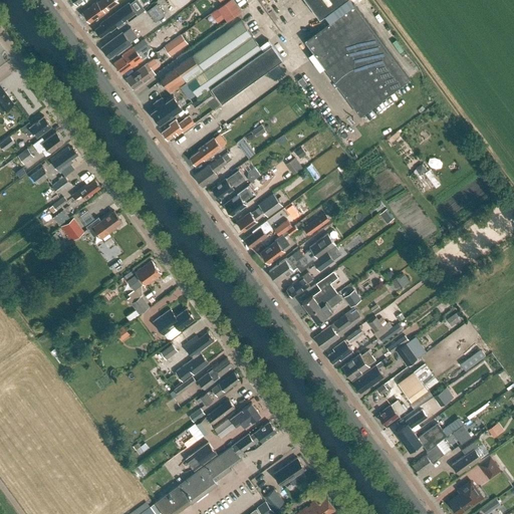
[(117,2),(115,0),(99,0),(96,3),(96,2),(83,12),(90,22),(97,16),(97,17),(117,2)]
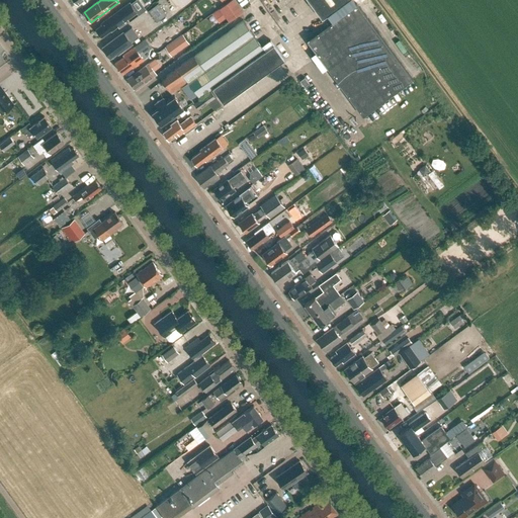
[(244,10),(236,0),(230,0),(219,8),(229,21),(244,10)]
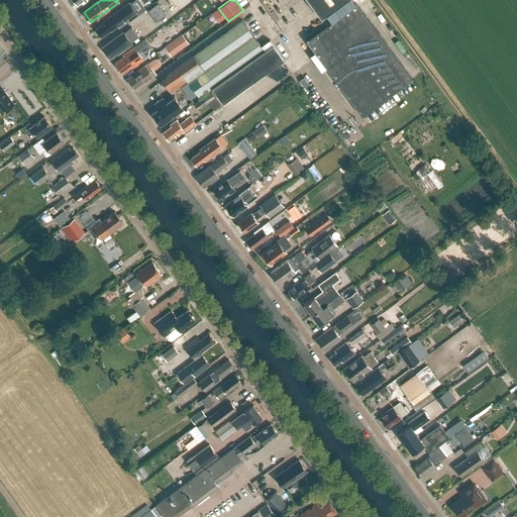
[(308,0),(321,17),(325,14),(331,21),(306,39),(363,115),(411,79),(355,4),(338,16),(332,9),(344,0),(308,0)]
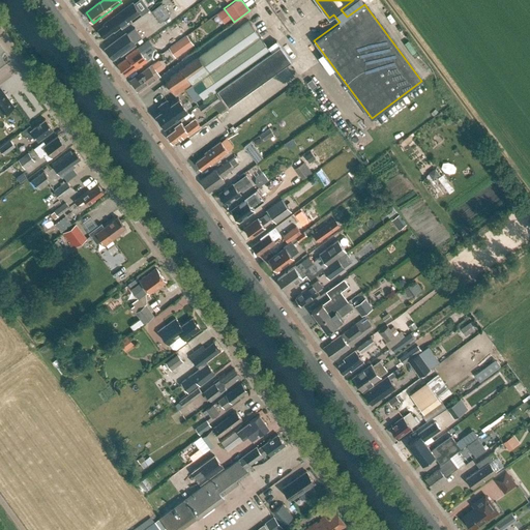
[(106,25),(98,30),(99,31),(99,33),(100,35),(102,35),(104,37),(113,30),(114,32),(120,27),(123,27),(128,24),(127,22),(140,12),(133,3),(105,24),(106,25)]
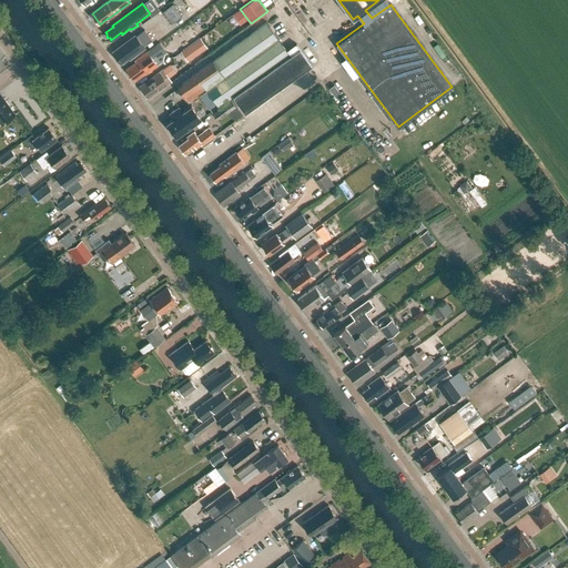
[(182,17),(173,3),(162,12),(172,24),(182,17)]
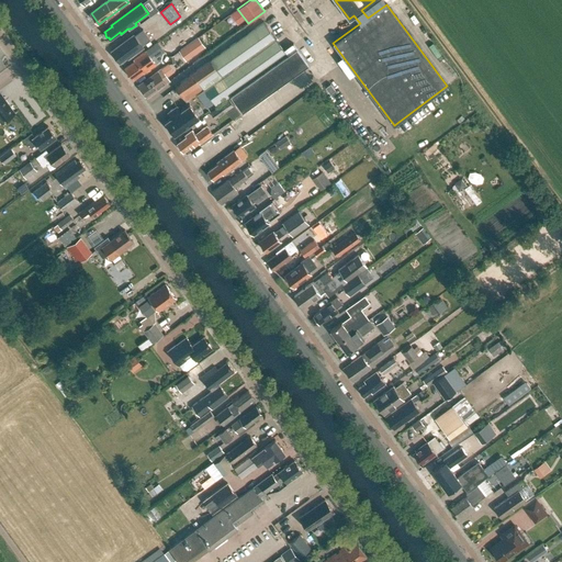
[(231,96),(242,112),(308,65),(293,43),(283,51),(263,22),(175,86),(186,102),(204,89),(215,107),(231,96)]
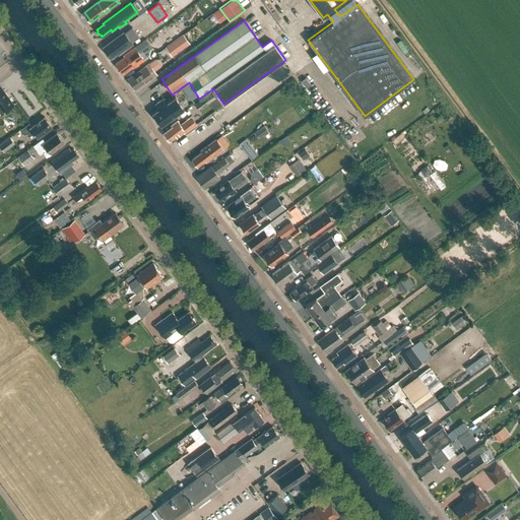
[(118,54),(119,55),(132,45),(131,42),(139,36),(132,26),(103,48),(111,59),(118,54)]
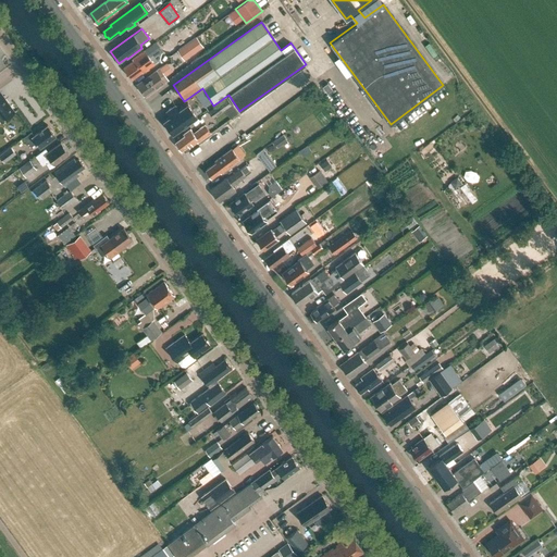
[(203,44),(197,35),(180,47),(186,57),(203,44)]
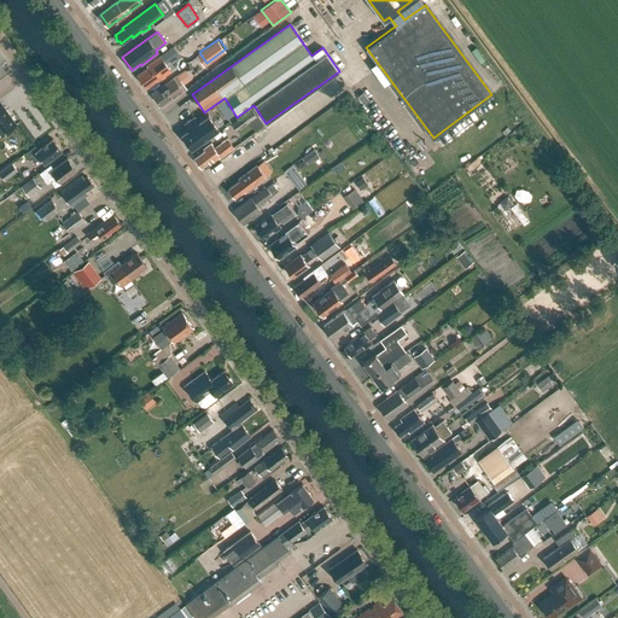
[(150,66),(138,76),(146,87),(157,80),(158,81),(176,68),(178,58),(175,54),(178,53),(173,47),(149,65),(150,66)]
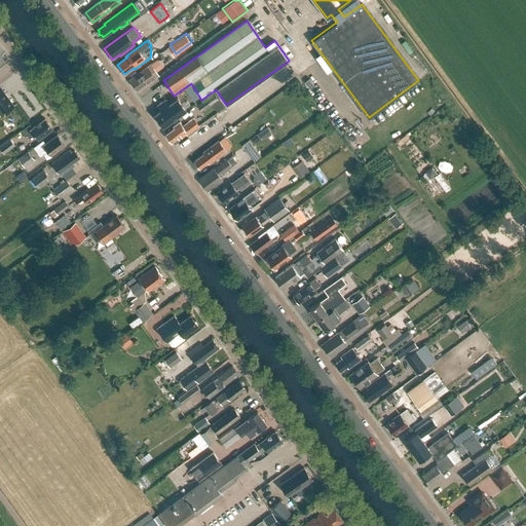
[(158,76),(150,65),(139,74),(139,75),(130,81),(137,90),(146,84),(147,85),(158,76)]
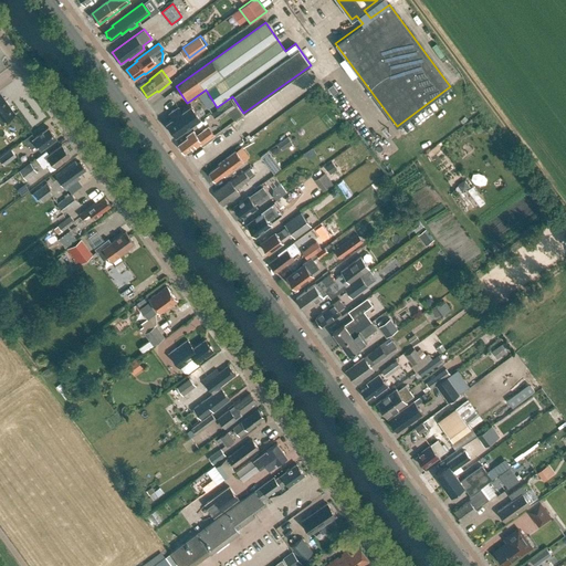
[(339,90),(335,83),(329,86),(335,93),(339,90)]
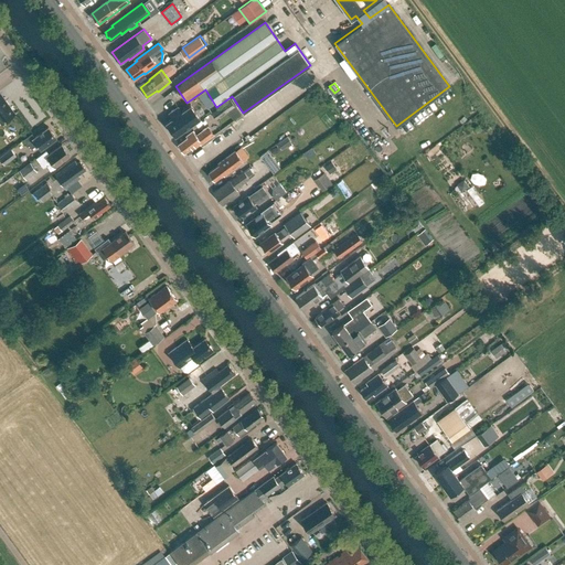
[(0,121),(1,124),(16,114),(0,93),(0,121)]
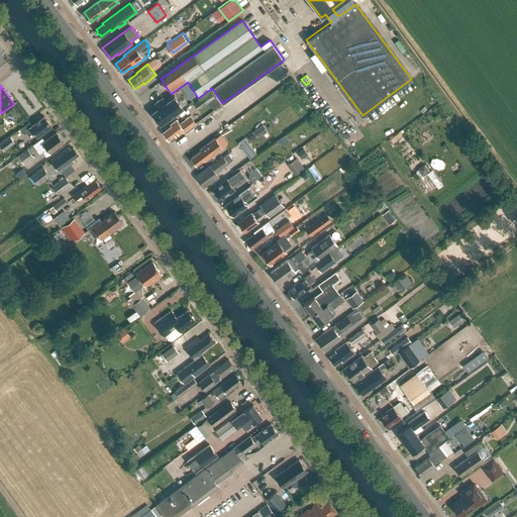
[(198,109),(214,97),(210,92),(194,104),(198,109)]
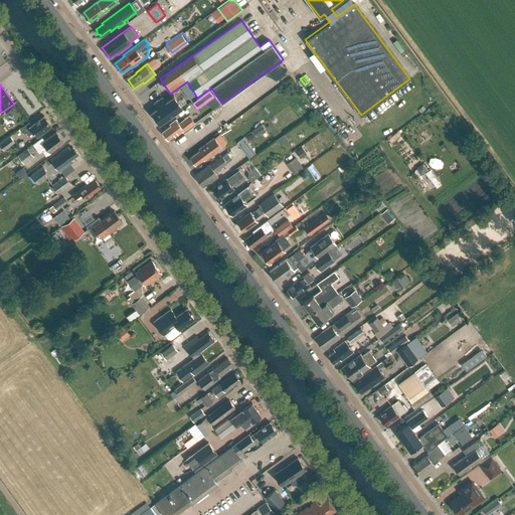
[(160,123),(182,108),(173,96),(165,102),(162,97),(154,103),(157,108),(151,112),(160,123)]
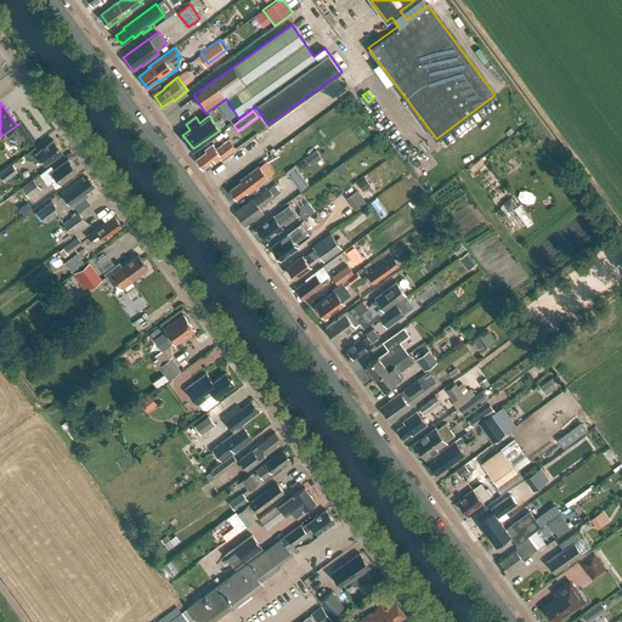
[(33,165),(40,159),(44,164),(62,152),(54,140),(38,152),(34,148),(26,154),(33,165)]
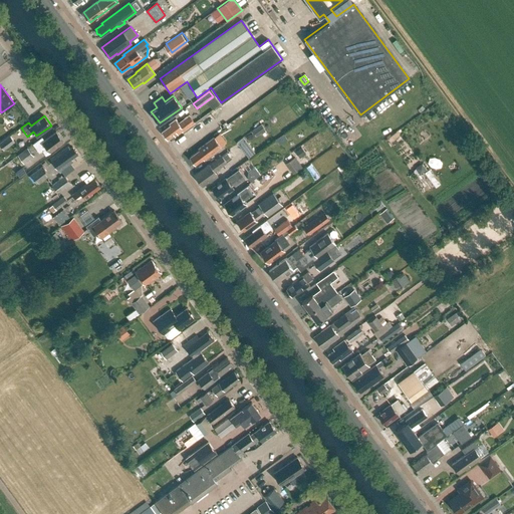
[(170,123),(171,124),(162,132),(167,139),(174,135),(175,136),(182,131),(182,132),(194,123),(189,116),(179,123),(176,119),(170,123)]
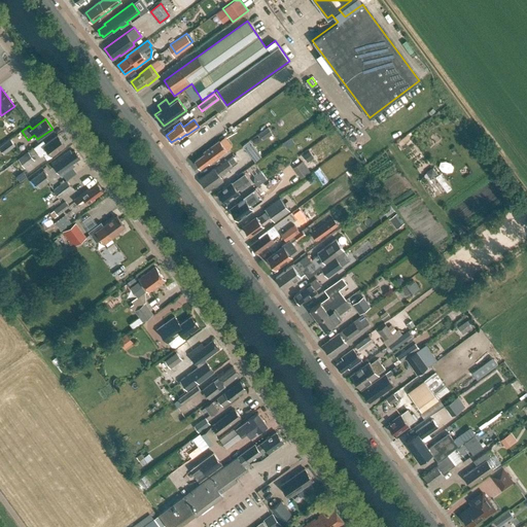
[(257,134),(261,141),(271,135),(267,128),(257,134)]
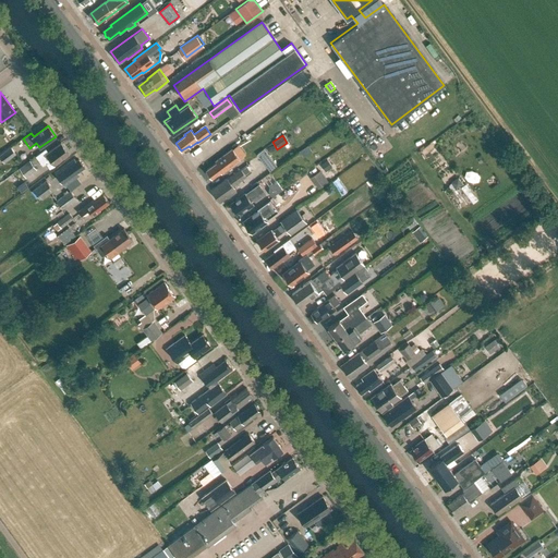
[(43,166),(51,161),(53,164),(69,154),(61,143),(48,153),(46,148),(36,156),(43,166)]
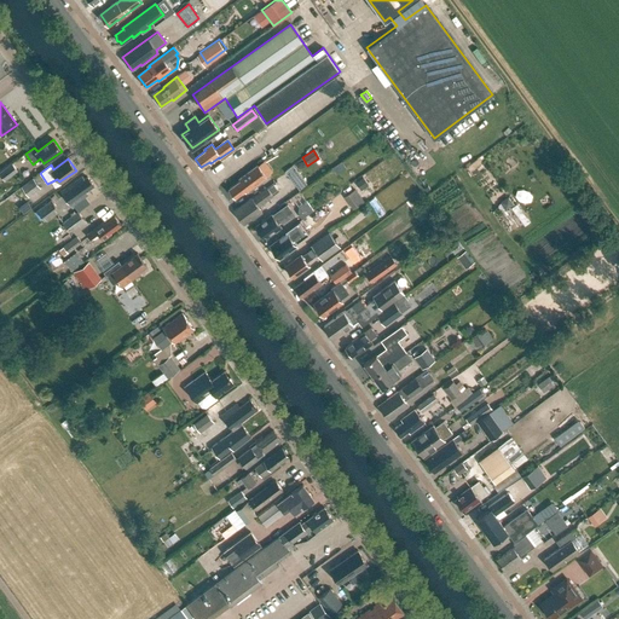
[(370,180),(391,171),(385,160),(365,169),(370,180)]
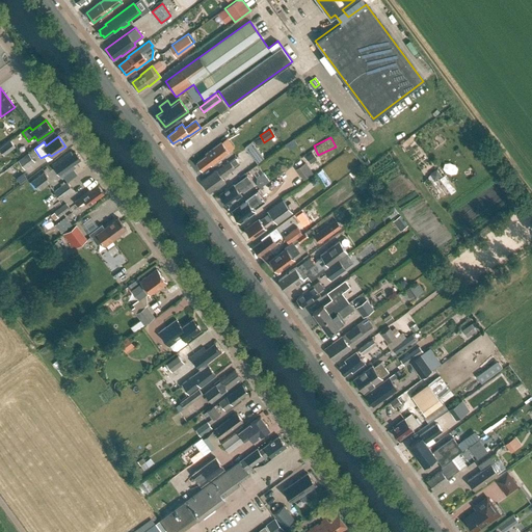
[(0,150),(4,155),(15,147),(10,140),(0,148),(0,150)]
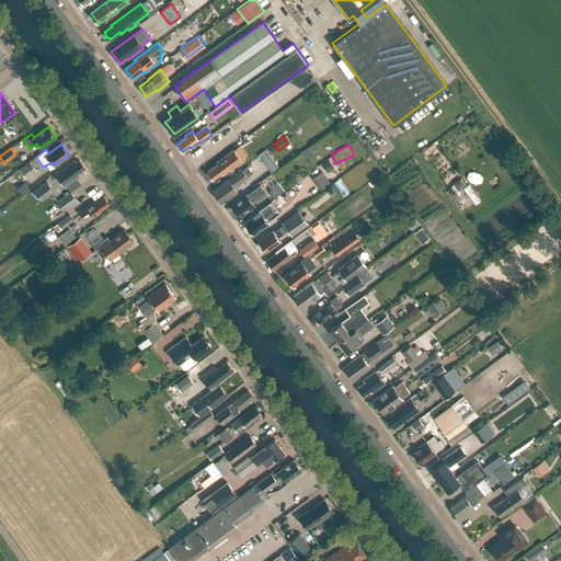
[(218,163),(207,171),(208,173),(208,174),(209,178),(212,178),(213,179),(221,172),(222,174),(230,169),(241,160),(239,158),(239,157),(233,150),(217,162),(218,163)]
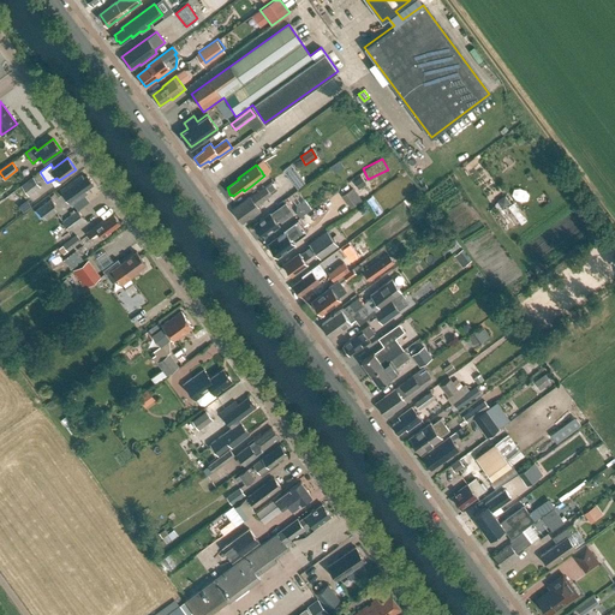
[(278,177),(282,183),(297,171),(293,166),(278,177)]
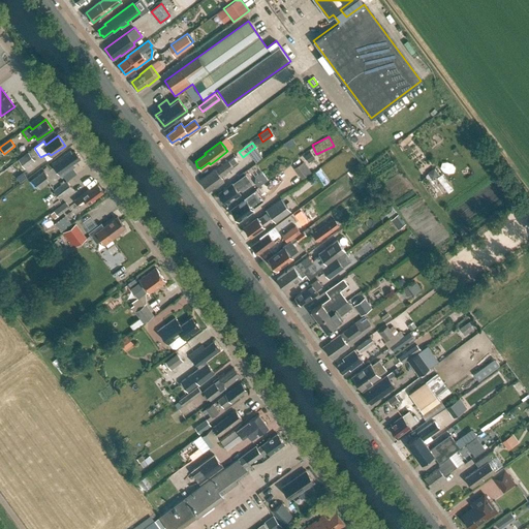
[(52,164),(60,176),(74,166),(73,164),(80,159),(73,150),(52,164)]
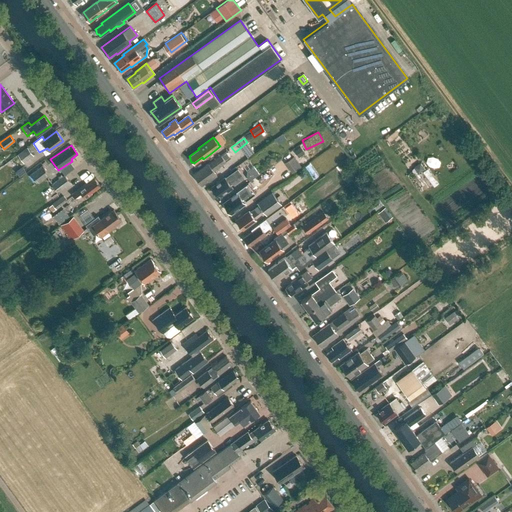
[(246,155),(251,151),(248,145),(242,150),(246,155)]
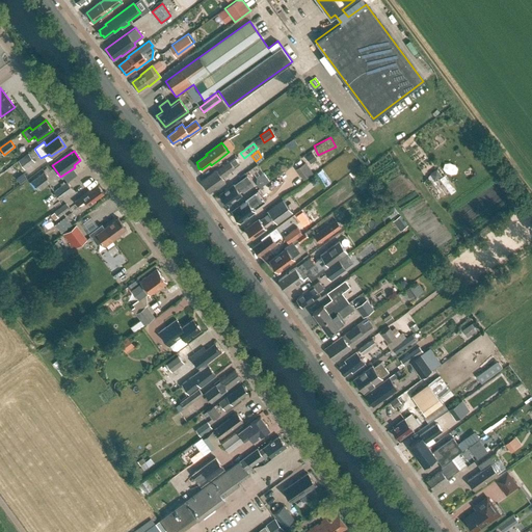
[(25,169),(35,162),(28,153),(18,160),(25,169)]
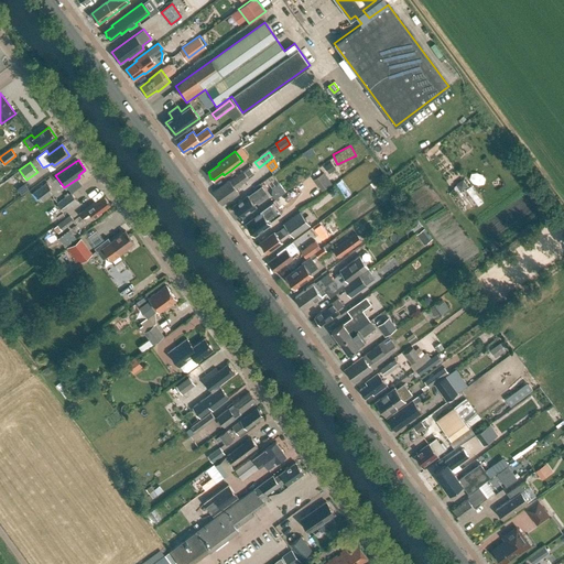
[(329,173),(336,169),(331,162),(324,166),(329,173)]
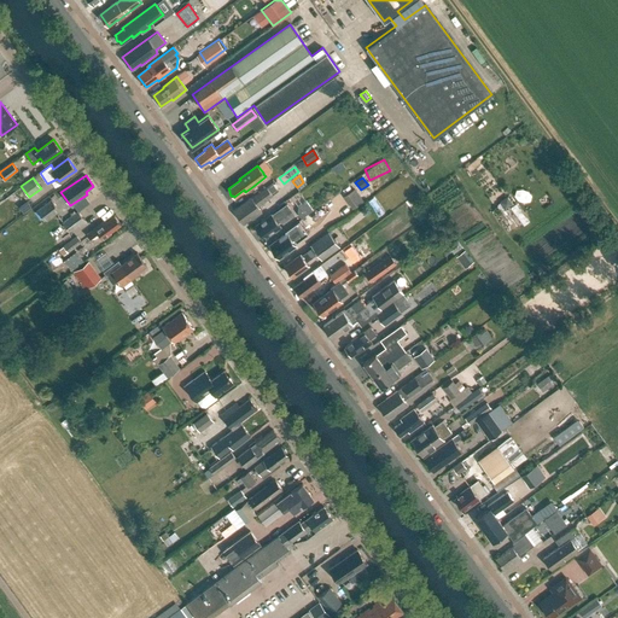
[(267,188),(252,198),(251,198),(233,211),(243,225),(250,219),(252,220),(262,213),(258,207),(273,196),(267,188)]
